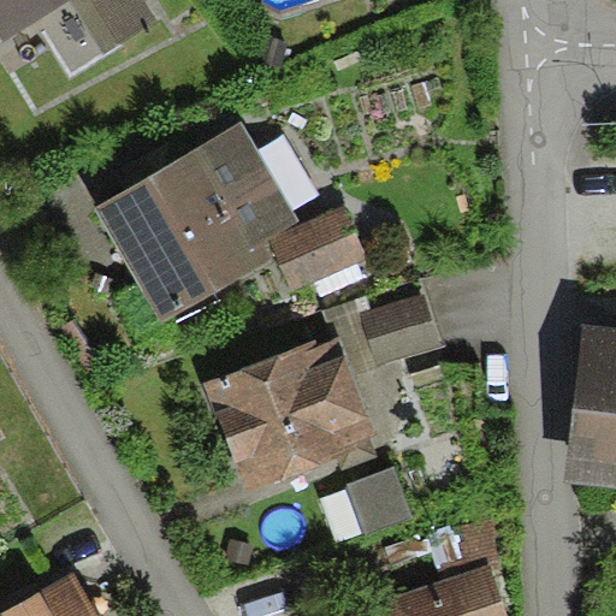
[(0,0),(0,39),(3,42),(40,19),(71,0),(105,54),(159,19),(147,0),(0,0)]
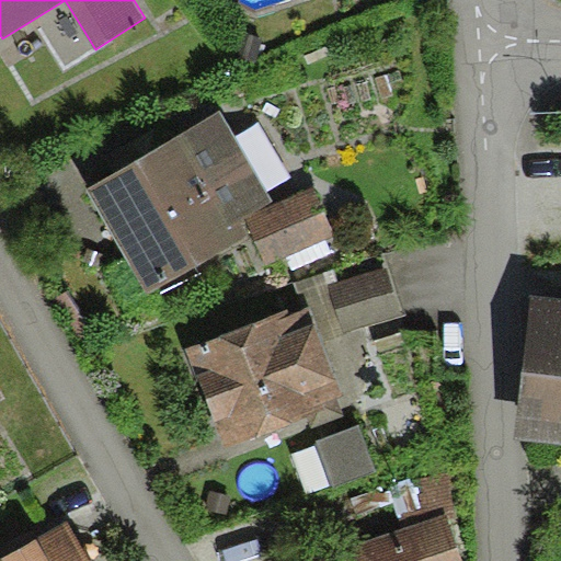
[(36,18),(65,67),(95,49),(65,0),(36,18)]
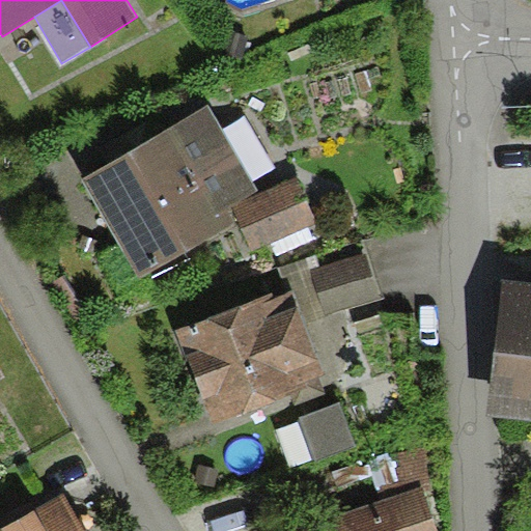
[(208,106),(83,180),(142,279),(239,221),(230,208),(260,191),(208,106)]
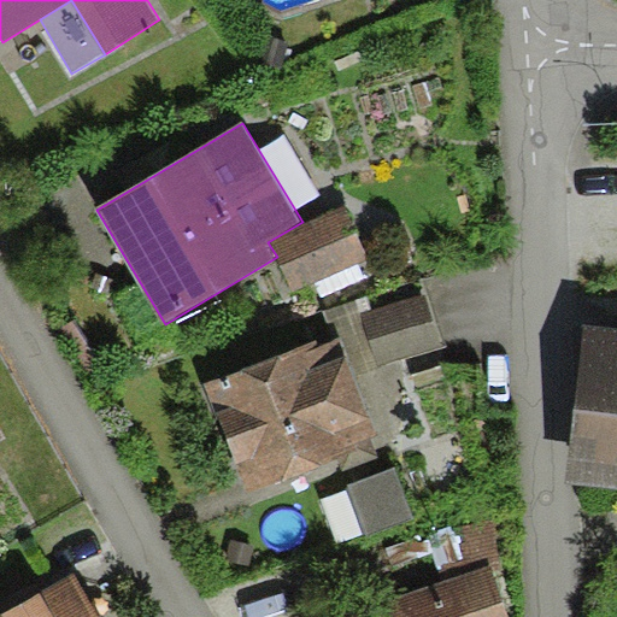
[(369,263),(345,207),(303,222),(268,242),(277,257),(292,293),(369,263)]
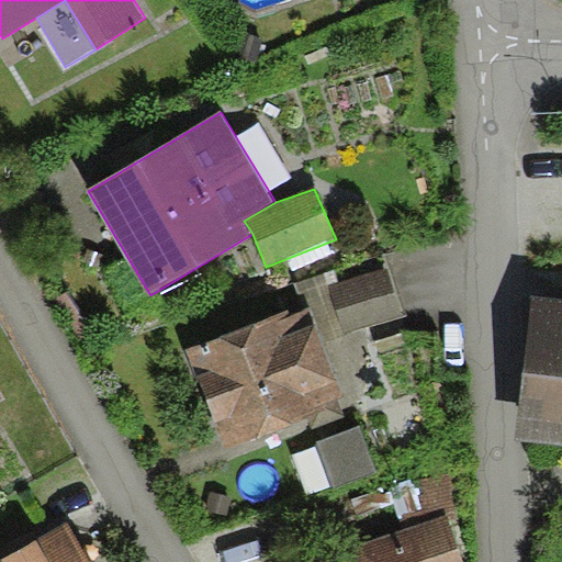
[(338,282),(328,284),(343,334),(404,316),(390,267),(338,282)]
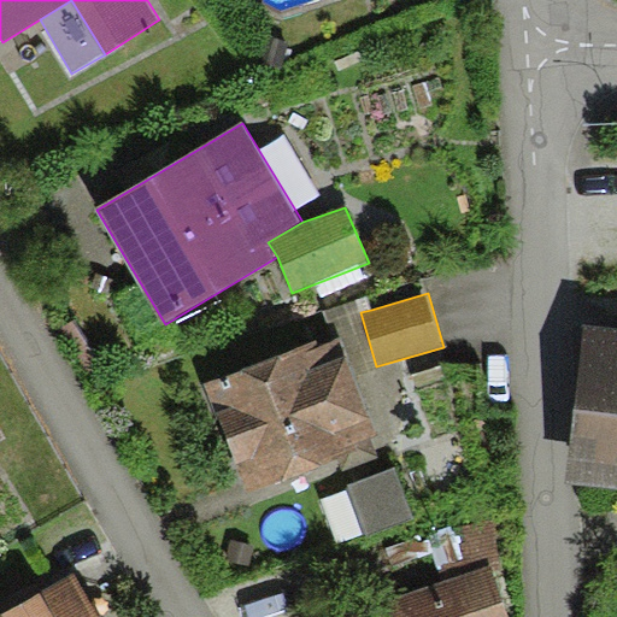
[(366,295),(323,310),(335,336),(338,335),(352,374),(376,366),(360,312),(371,310),(366,295)]
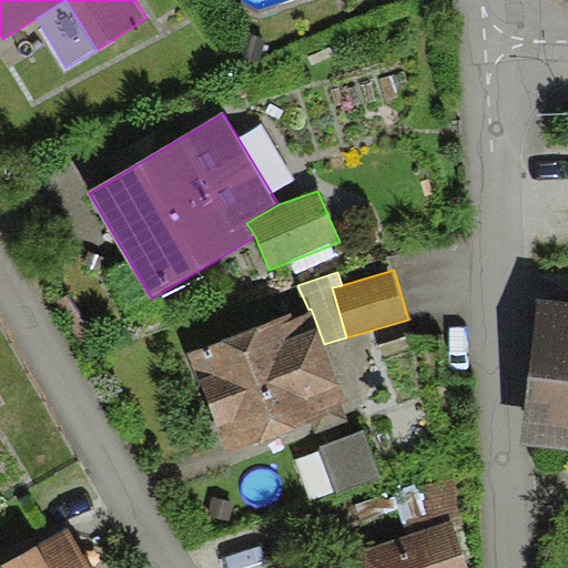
[(567,302),(536,298),(520,447),(567,452),(567,302)]
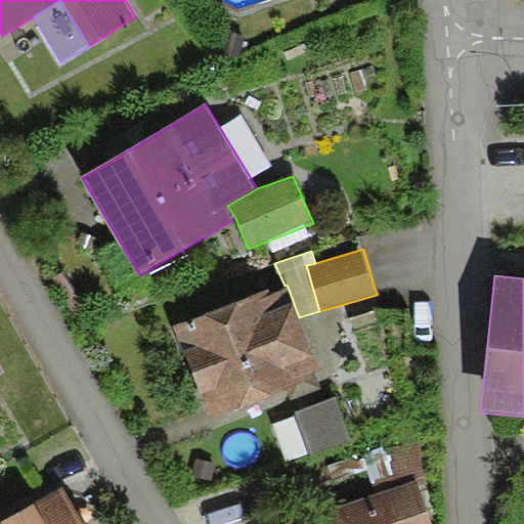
[(285,286),(173,325),(209,425),(291,395),(292,400),(324,388),(299,317),(287,285),(285,286)]
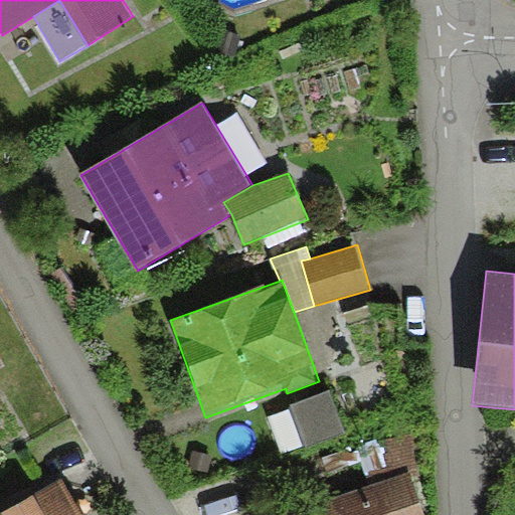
[(330,390),(290,404),(306,447),(346,433),(330,390)]
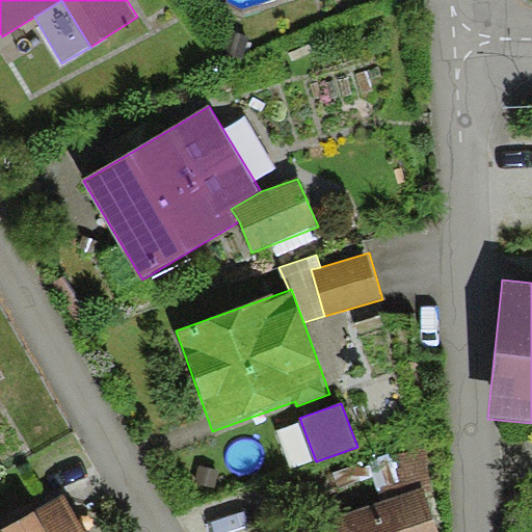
[(374,457),(380,494),(429,485),(423,449),(374,457)]
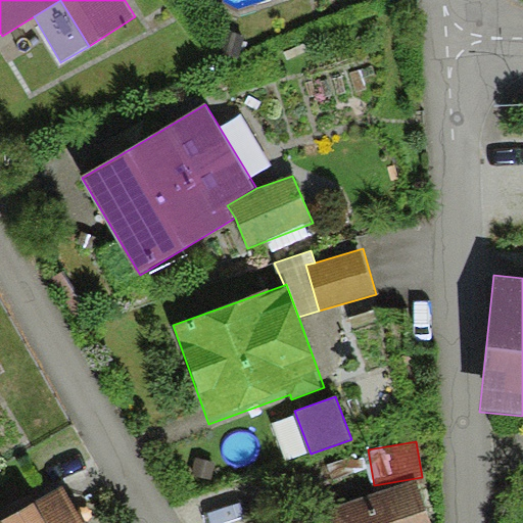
[(429,522),(416,479),(327,509),(331,522),(429,522)]
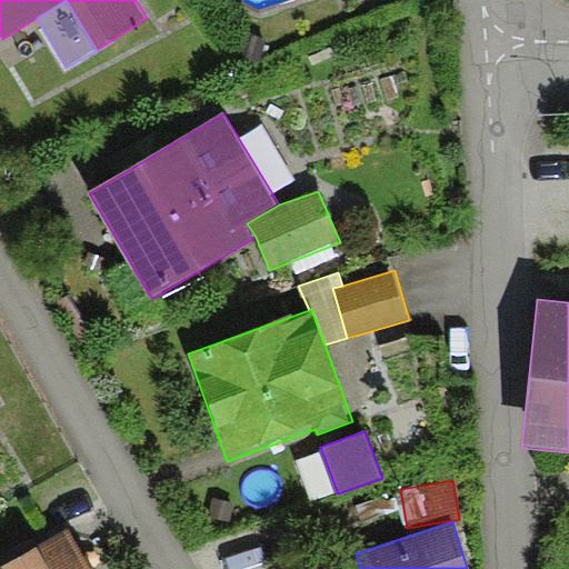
[(0,568),(89,568),(67,530),(0,568)]
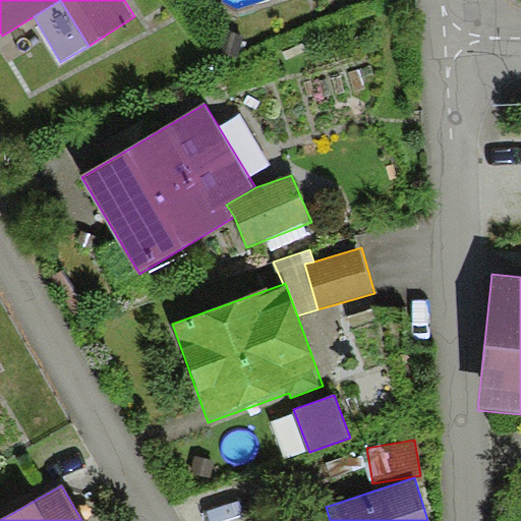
All buildings are outlined.
